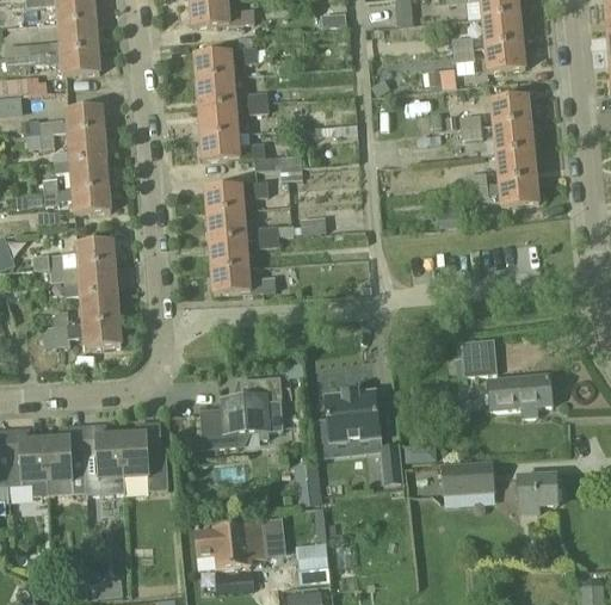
[(25,0),(26,7),(57,5),(57,6),(59,23),(96,19),(93,0),(25,0)]
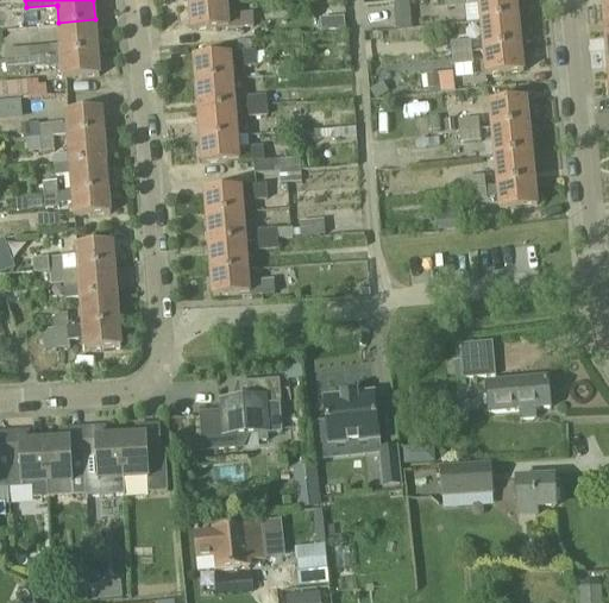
[(190,0),(192,25),(219,23),(219,26),(253,24),(252,8),(228,11),(227,0),(190,0)]
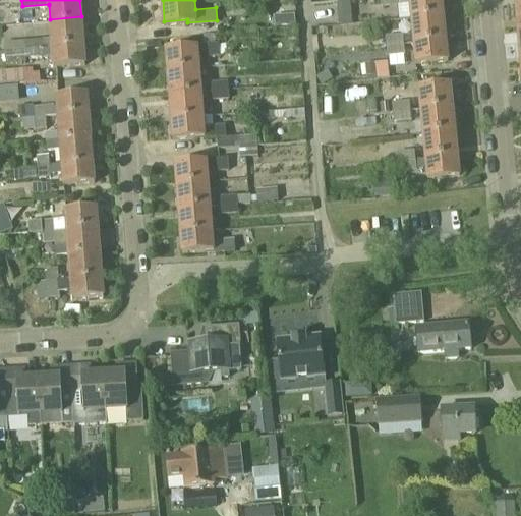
[(337,0),(338,8),(351,7),(350,0),(337,0)]
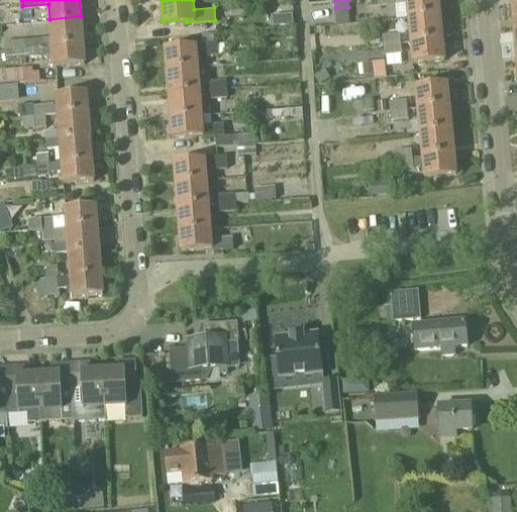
[(407,0),(407,3),(408,15),(440,12),(439,0),(407,0)]
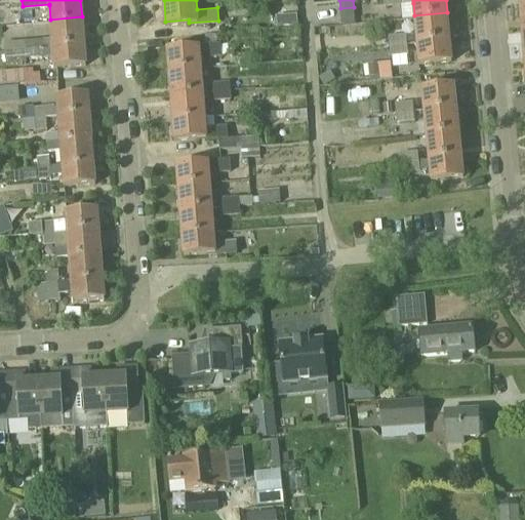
[(297,11),(289,12),(289,24),(297,23),(297,11)]
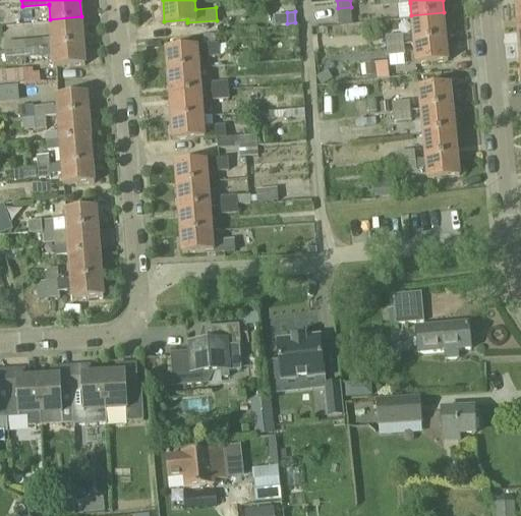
[(412,27),(413,38),(446,35),(444,12),(411,15),(412,27)]
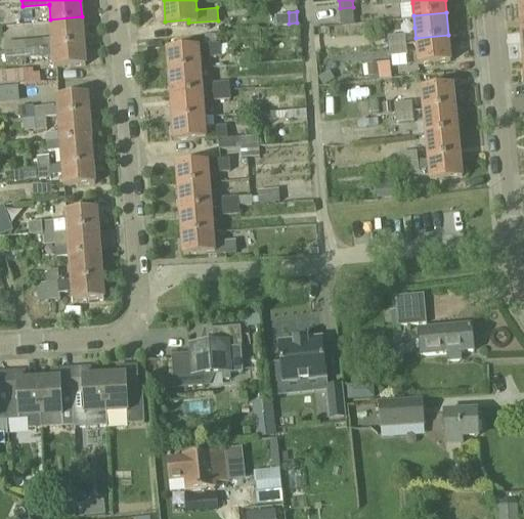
[(51,36),(26,37),(26,44),(26,46),(84,42),(84,39),(82,16),(50,19),(51,36)]
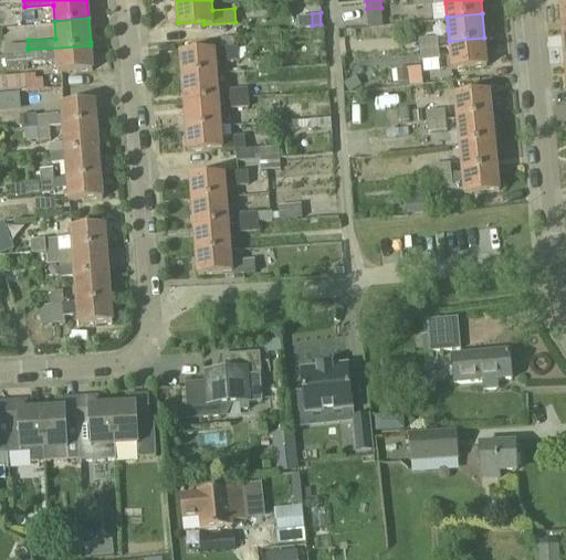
[(419,45),(439,43),(438,33),(437,33),(419,34),(419,44),(419,45)]
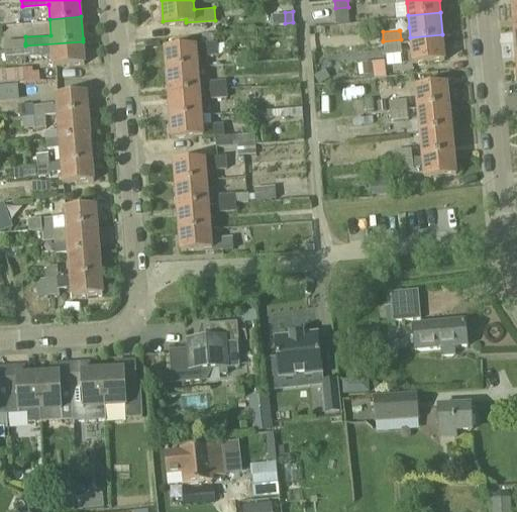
[(444,57),(442,34),(410,37),(413,60),(444,57)]
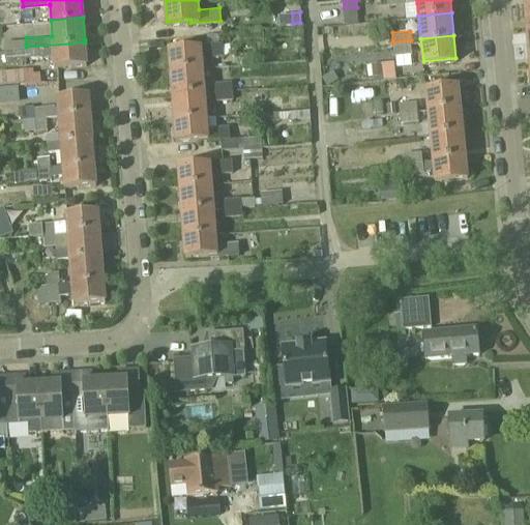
[(169,48),(171,70),(203,67),(202,56),(224,54),(224,40),(201,42),(201,45),(169,48)]
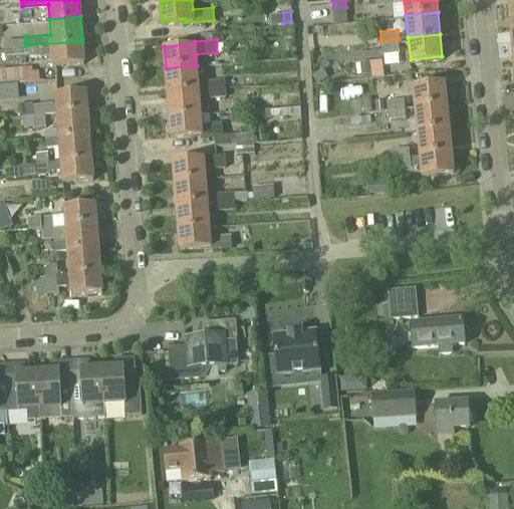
[(400,49),(399,39),(380,41),(381,51),(400,49)]
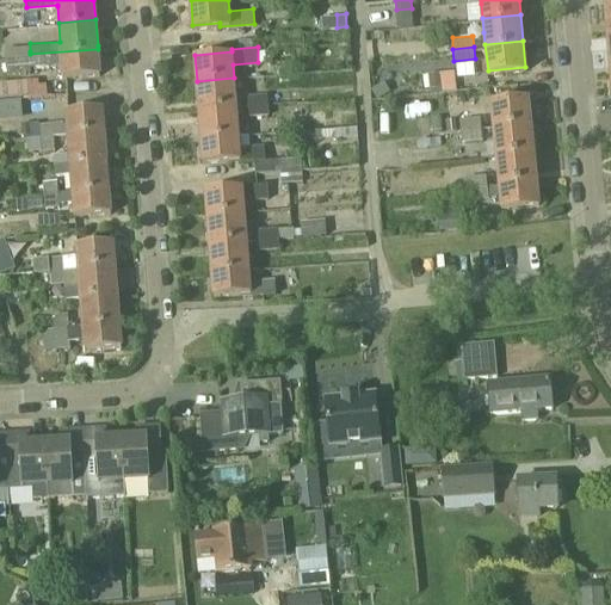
[(98,49),(30,54),(31,65),(62,62),(63,75),(100,73),(98,49)]
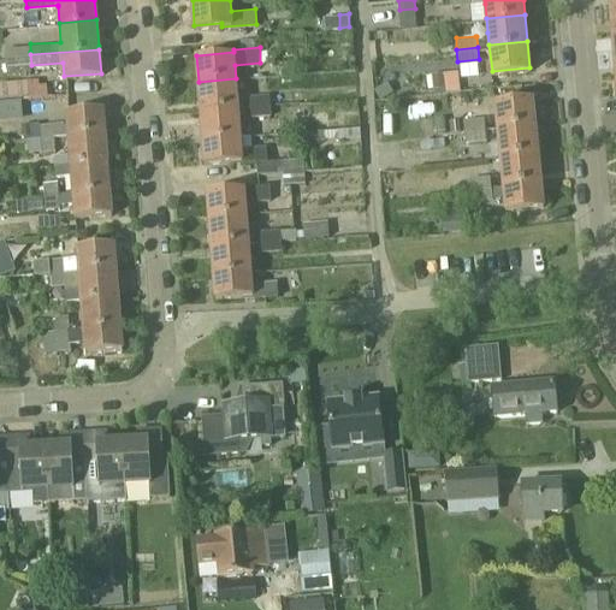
[(444,71),(432,72),(433,86),(433,87),(445,86),(444,71)]
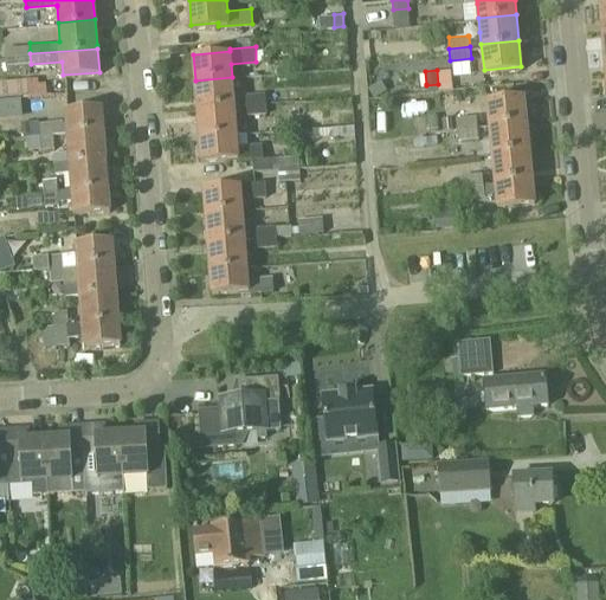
[(27,76),(0,78),(0,91),(28,90),(27,76)]
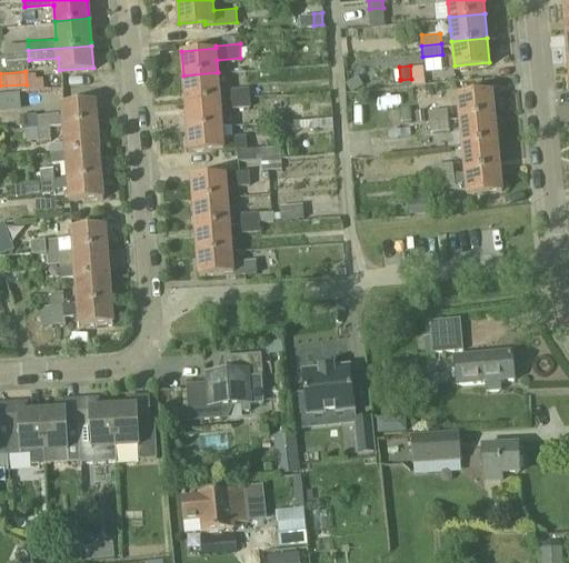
[(218,72),(183,76),(186,100),(219,97),(218,72)]
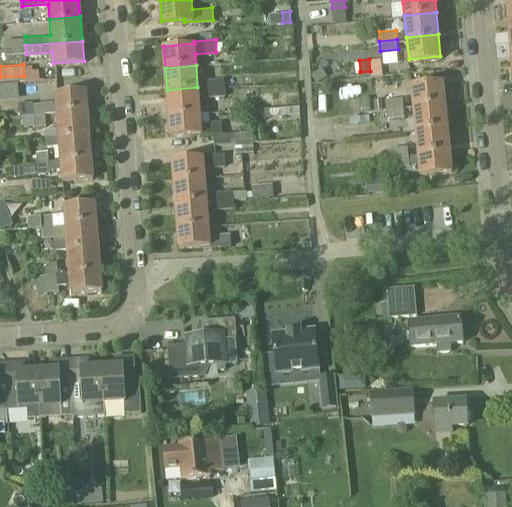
[(319,68),(310,74),(315,82),(324,75),(319,68)]
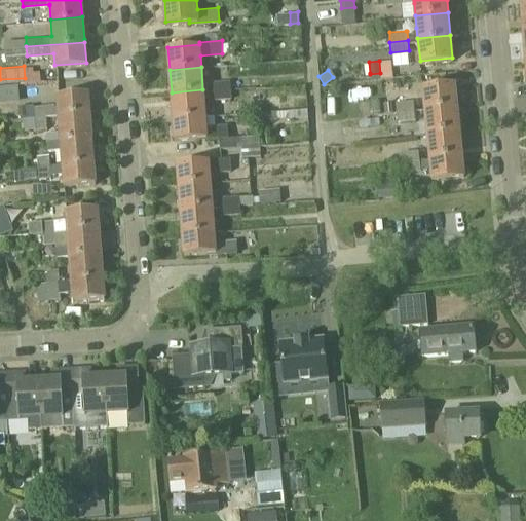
[(39,72),(27,74),(29,84),(40,82),(39,72)]
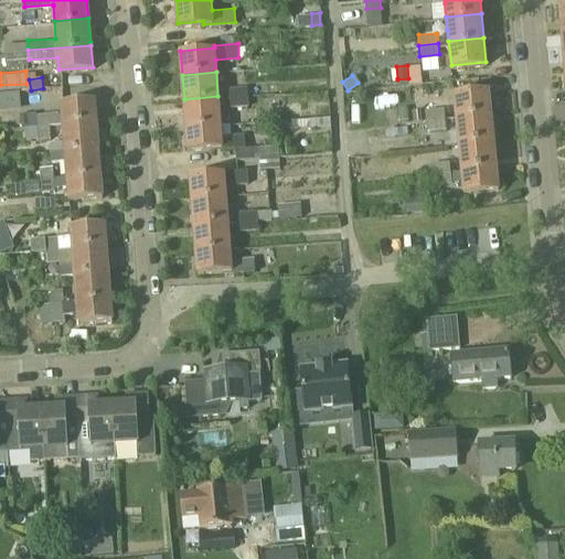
[(247,84),(226,86),(226,96),(248,94),(247,84)]
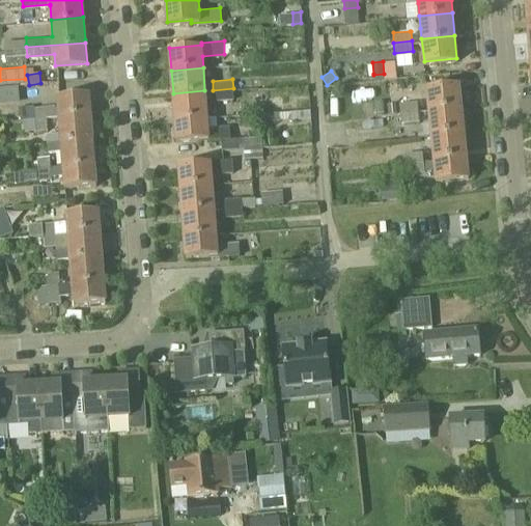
[(19,83),(0,83),(0,98),(19,98),(19,83)]
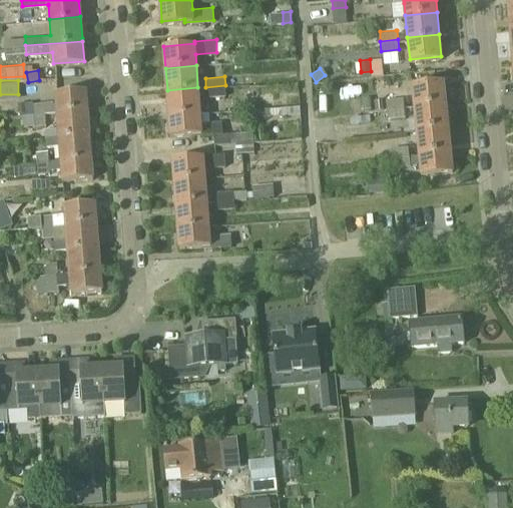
[(413,84),(415,106),(446,103),(444,81),(413,84)]
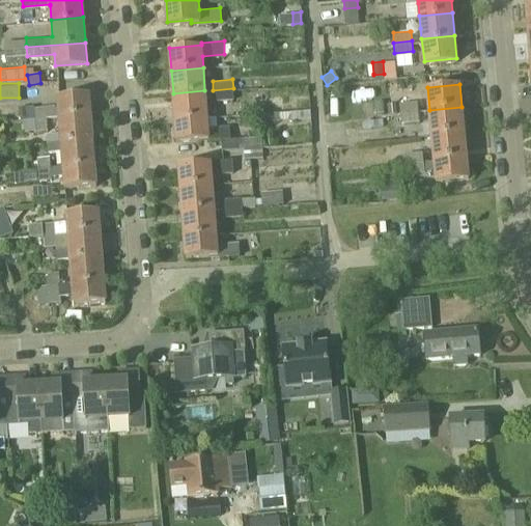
[(233,88),(213,90),(214,100),(233,98),(233,88)]
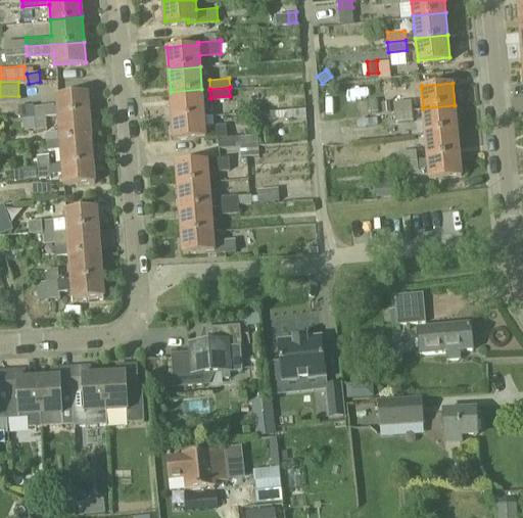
[(201,89),(171,92),(172,114),(203,112),(201,89)]
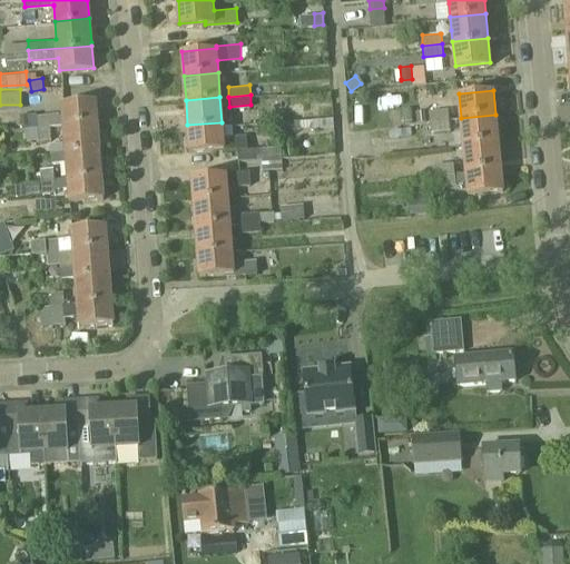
[(98,122),(96,98),(62,101),(62,111),(36,114),(37,126),(50,125),(64,124),(64,126),(98,122)]
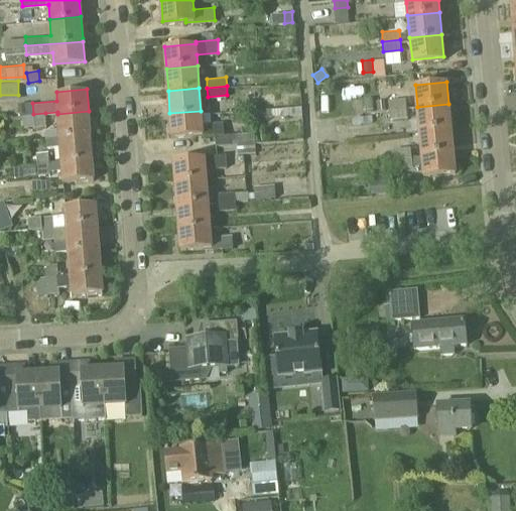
[(390,100),(391,110),(408,108),(407,98),(390,100)]
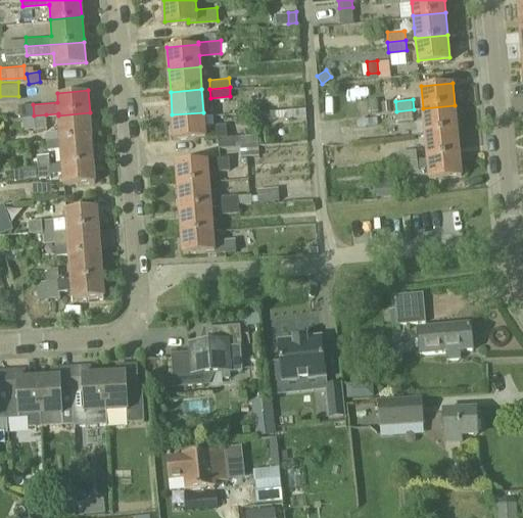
[(389,100),(381,100),(382,110),(390,109),(389,100)]
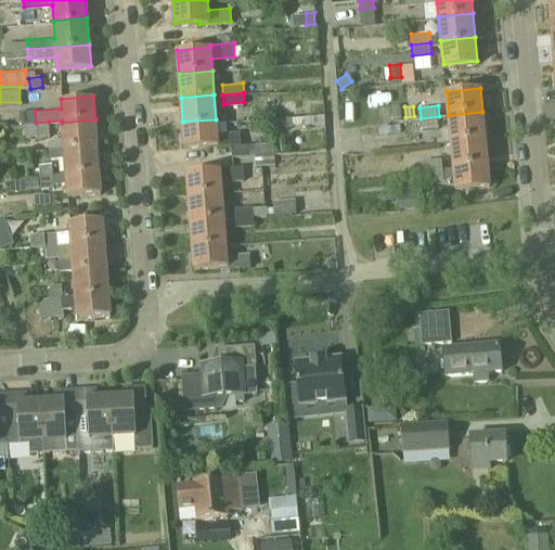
[(35,109),(20,110),(21,125),(24,124),(36,123),(35,111),(35,109)]
